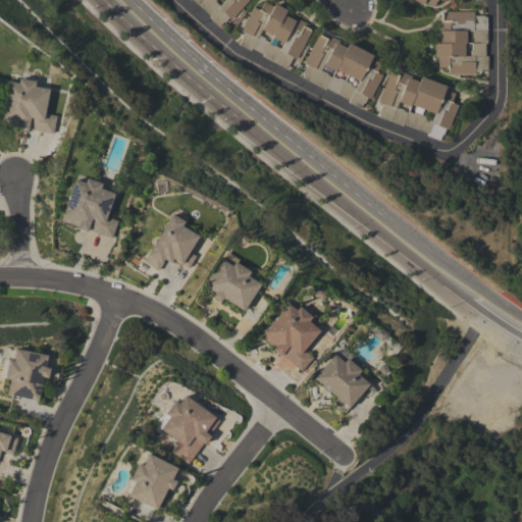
[(248,0),(230,19),(228,17),(224,22),(223,21),(218,27),(208,17),(210,15),(209,14),(208,15),(201,9),(202,7),(193,0),(248,0)]
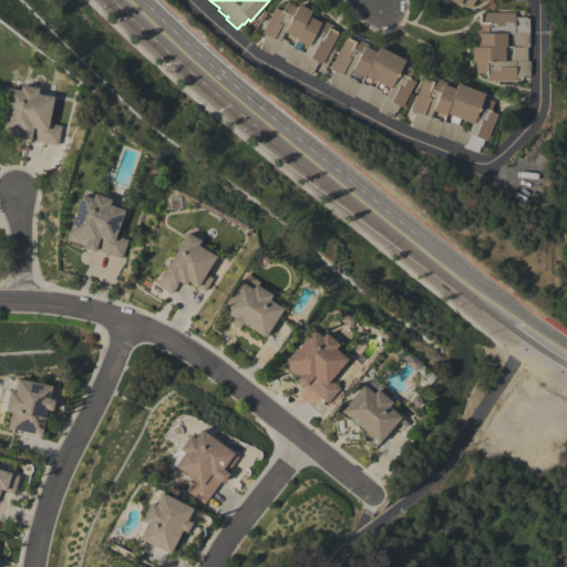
[(477,0),(481,1),(482,0),(449,0),(468,10),(473,0),(477,0)]
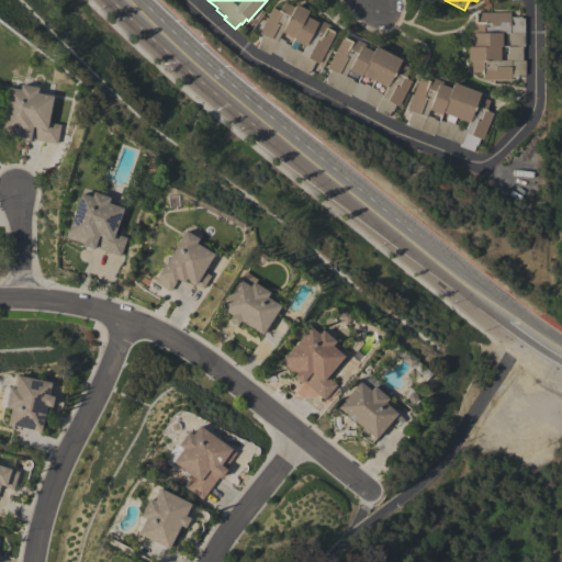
[(306,72),(282,59),(282,58),(270,52),(269,54),(256,47),(259,41),(258,40),(261,34),(259,32),(271,7),(279,11),(283,1),(293,7),(295,3),(308,10),(305,15),(311,19),(313,15),(332,25),(329,30),(334,33),(318,63),(314,62),(310,71),(307,70),(306,72)]
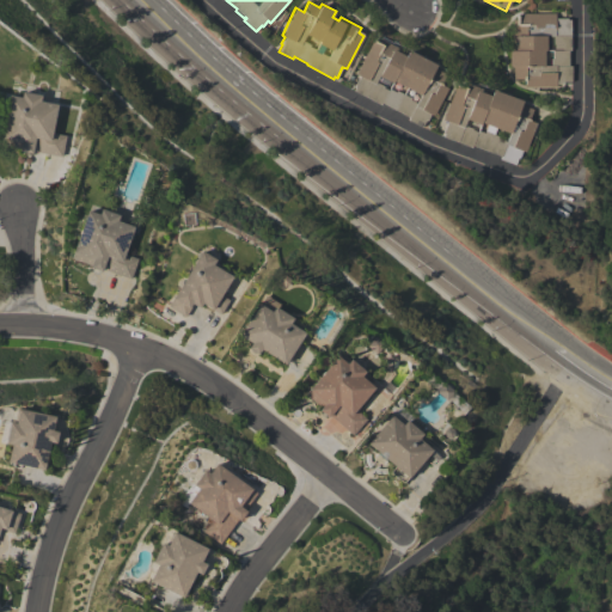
[(570,19),(570,50),(568,50),(568,66),(571,66),(571,84),(556,84),(556,86),(525,87),(525,79),(513,79),(513,66),(509,66),(508,50),(515,50),(515,43),(512,43),(512,19),(518,19),(518,13),(555,13),(555,18),(567,18),(567,19),(570,19)]
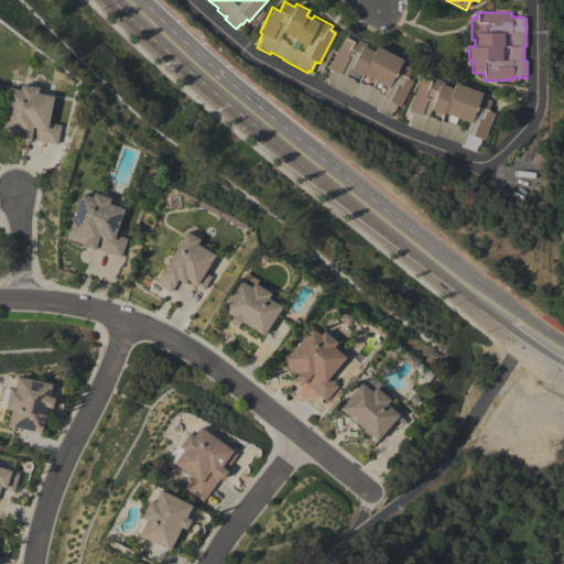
[(412,80),(399,106),(396,105),(393,111),(391,110),(388,117),(376,110),(377,107),(375,107),(375,108),(365,104),(366,101),(351,95),(350,96),(325,83),(327,80),(326,79),(331,69),(327,68),(343,38),(347,40),(349,35),(369,46),(368,49),(373,52),(376,46),(401,60),(400,63),(411,68),(405,77),(412,80)]
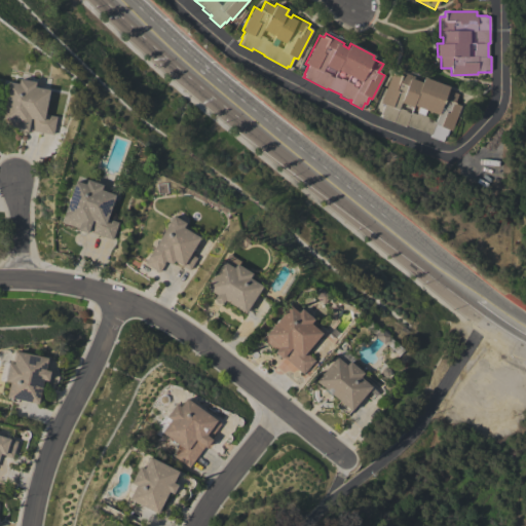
[(460,106),(451,130),(448,129),(443,142),(429,137),(430,134),(406,124),(405,126),(380,117),(381,114),(380,114),(384,104),(380,103),(391,72),(397,74),(398,70),(417,77),(416,80),(421,82),(423,77),(448,86),(447,89),(457,94),(454,103),(460,106)]
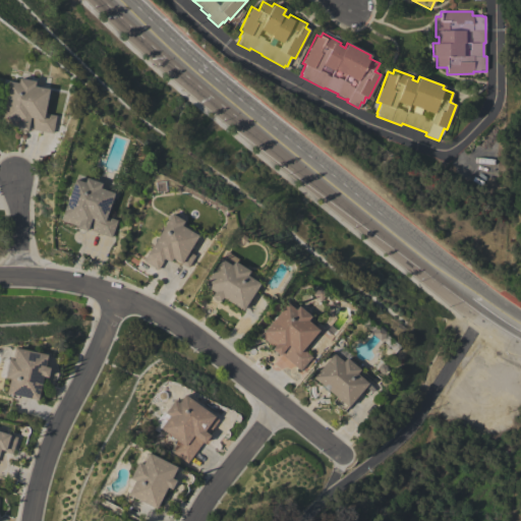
[(52,133),(27,128),(27,130),(16,128),(17,126),(0,122),(0,116),(7,80),(18,82),(18,77),(35,80),(34,85),(49,89),(44,113),(56,115),(52,133)]
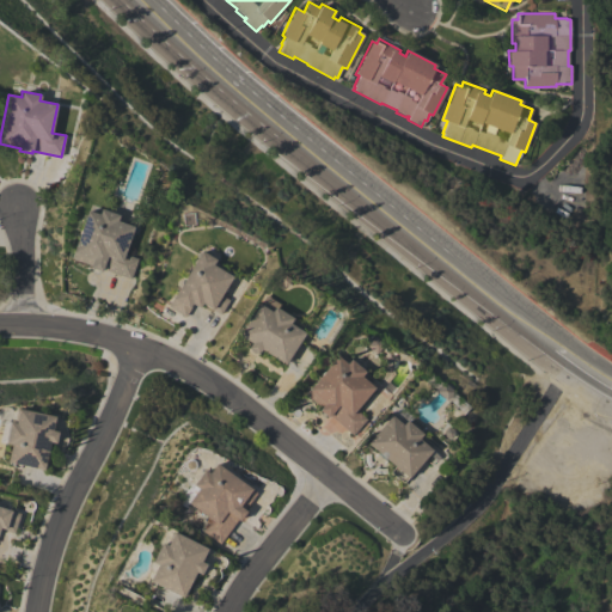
[(87,210),(99,214),(101,209),(120,215),(117,221),(134,226),(124,254),(138,258),(130,279),(103,269),(102,271),(90,267),(91,264),(71,258),(87,210)]
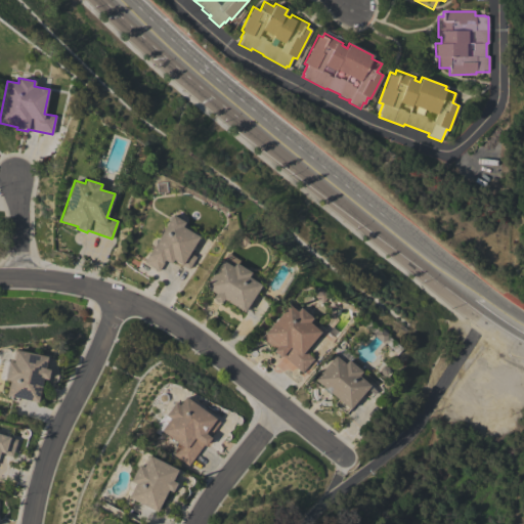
[(172,214),(185,221),(182,226),(199,236),(189,253),(195,256),(188,268),(173,259),(171,263),(164,260),(158,270),(144,262),(148,255),(149,255),(172,214)]
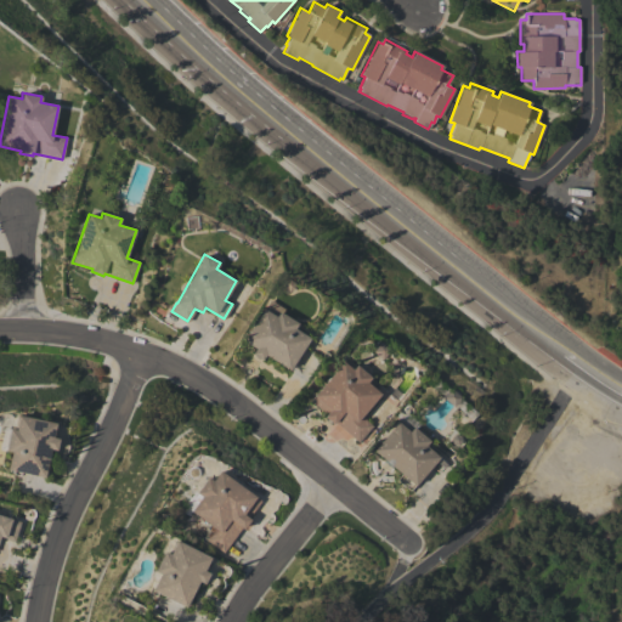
[(243,340),(269,299),(283,309),(281,312),(298,323),(294,328),(310,338),(289,371),(265,355),(261,360),(253,354),(255,349),(243,340)]
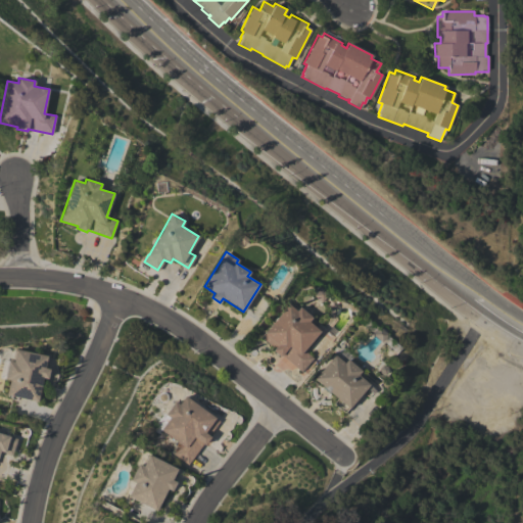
[(260,337),(288,303),(296,311),(299,306),(312,317),(308,321),(320,331),(303,350),(313,358),(300,371),(281,354),(280,355),(273,350),(274,348),(260,337)]
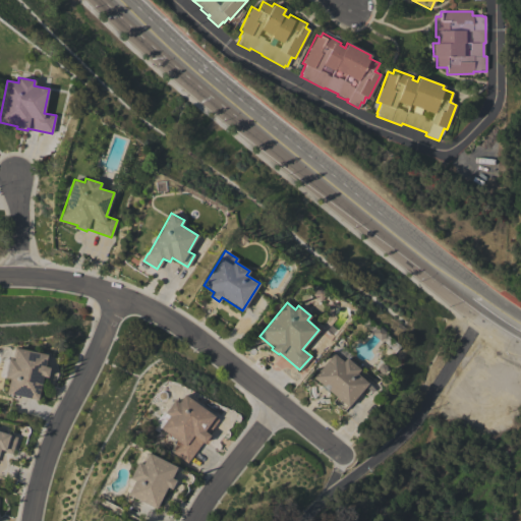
[(312,377),(340,345),(351,354),(347,358),(359,369),(356,372),(367,383),(367,384),(373,389),(371,392),(364,386),(347,406),(343,410),(333,401),(336,397),(329,391),(328,392),(321,386),(322,385),(312,377)]
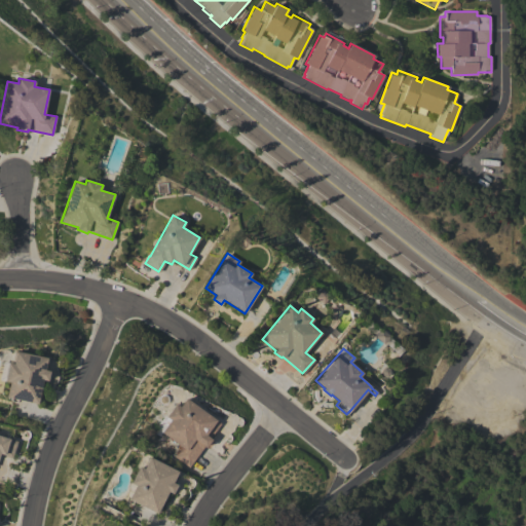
[(37,404),(6,397),(9,381),(5,380),(8,363),(11,363),(14,350),(47,358),(44,370),(49,371),(47,380),(42,379),(37,404)]
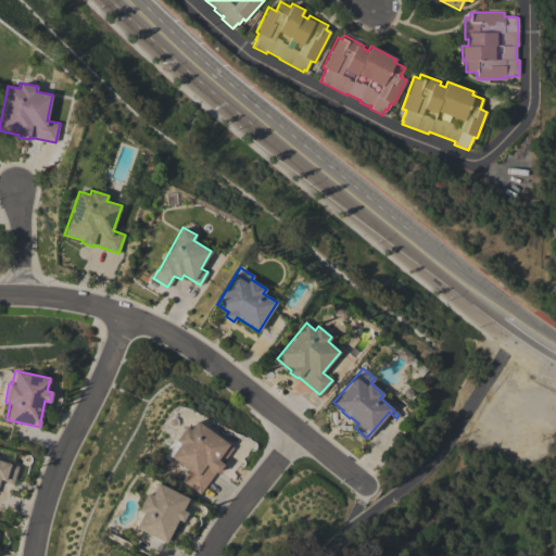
[(200,494),(184,482),(191,471),(169,456),(179,443),(175,440),(185,426),(189,429),(196,420),(232,447),(222,463),(224,465),(217,472),(215,471),(200,494)]
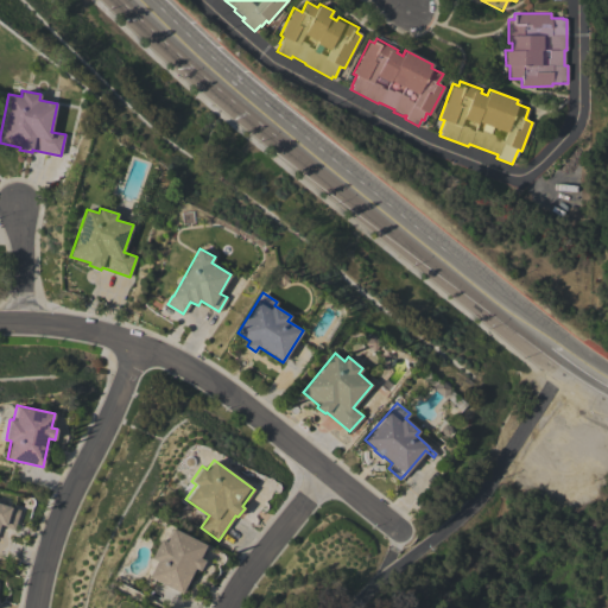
[(0,502),(20,510),(13,530),(0,525),(0,502)]
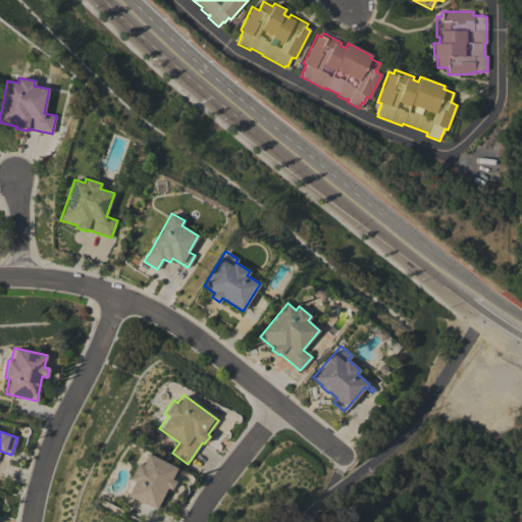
[(155,510),(126,494),(134,481),(129,479),(138,462),(142,465),(148,454),(175,468),(170,478),(175,481),(171,490),(166,487),(155,510)]
